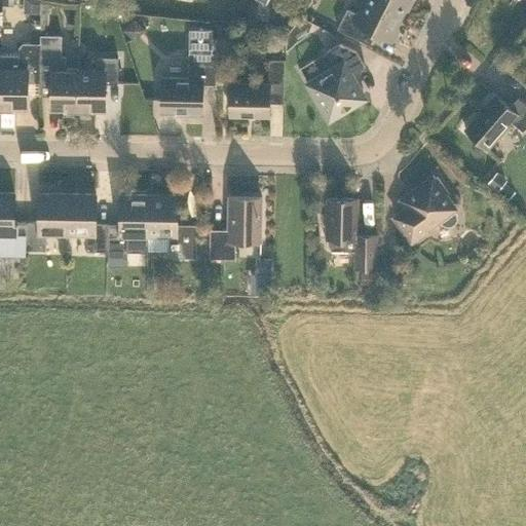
[(403,20),(413,0),(364,0),(364,1),(403,20)]
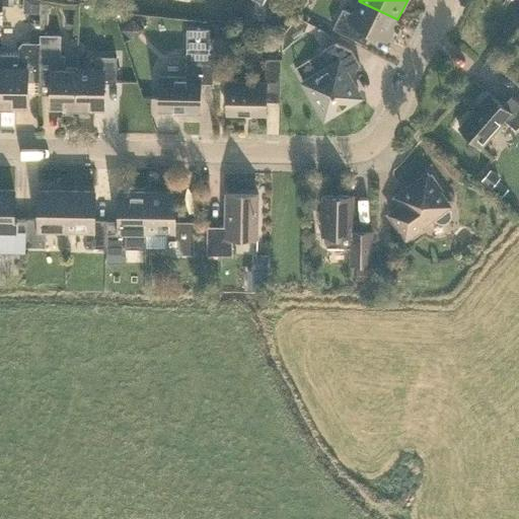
[(359,1),(354,13),(344,8),(334,28),(357,40),(363,28),(387,41),(397,19),(359,1)]
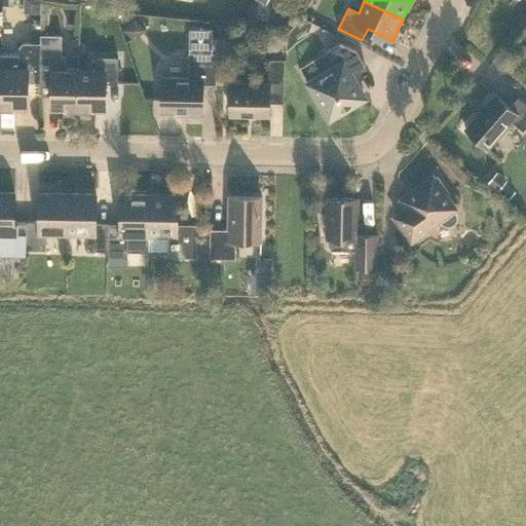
[(299,16),(295,25),(308,31),(311,23),(299,16)]
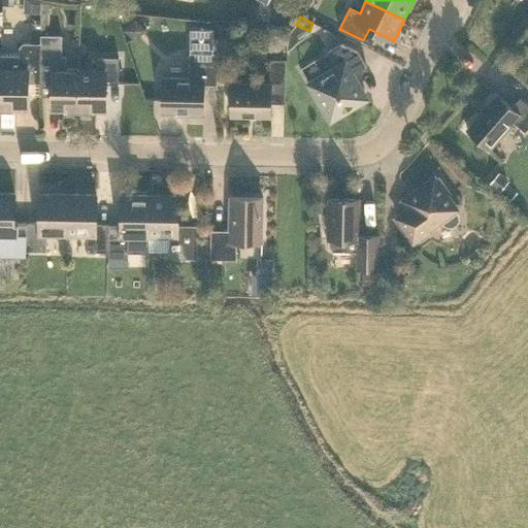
[(124,30),(135,40),(146,28),(135,18),(124,30)]
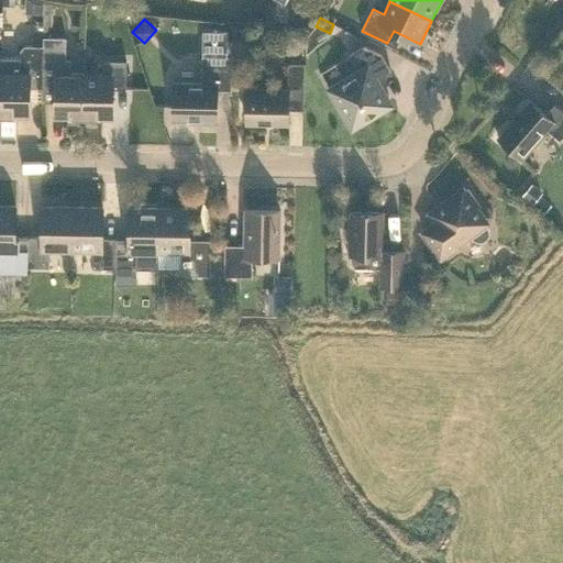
[(247,29),(233,29),(233,43),(247,43),(247,29)]
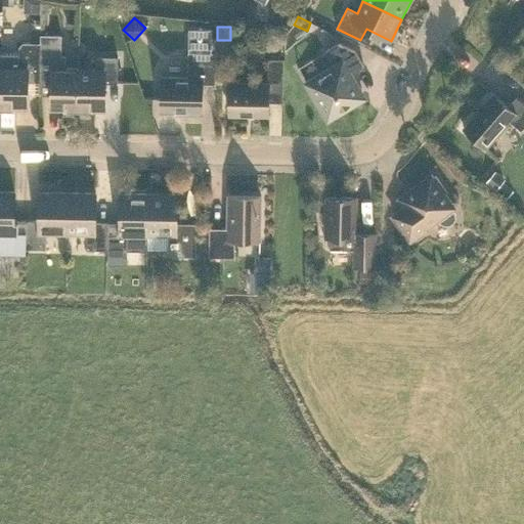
[(188,47),(211,48),(211,29),(189,29),(188,47)]
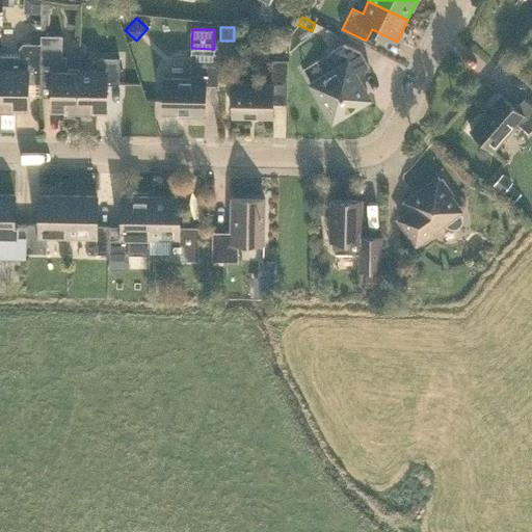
[(65,112),(80,112),(80,70),(68,70),(68,56),(62,56),(62,34),(42,34),(42,44),(42,83),(53,83),(53,110),(65,110),(65,112)]
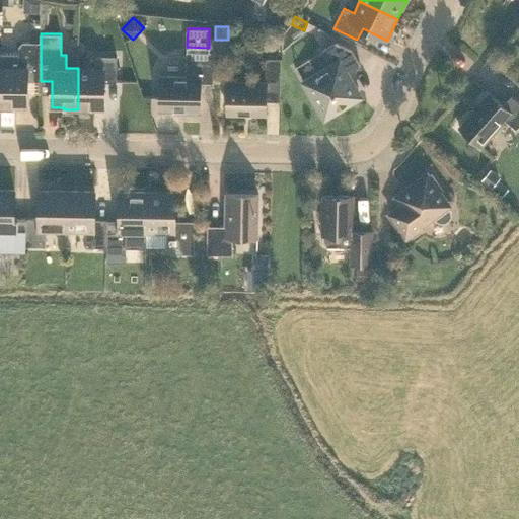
[(28,81),(41,81),(41,43),(23,43),(19,46),(19,67),(2,67),(1,108),(15,108),(15,106),(27,106),(28,81)]
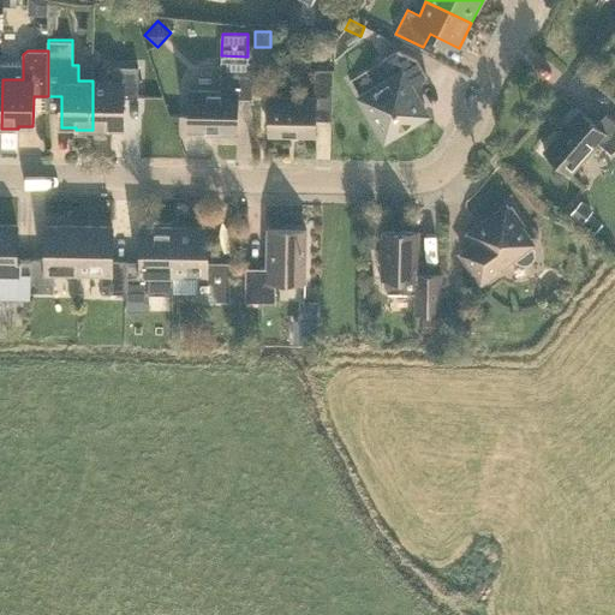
[(386,138),(428,114),(411,88),(428,78),(417,60),(398,51),(382,60),(394,78),(362,97),(386,138)]
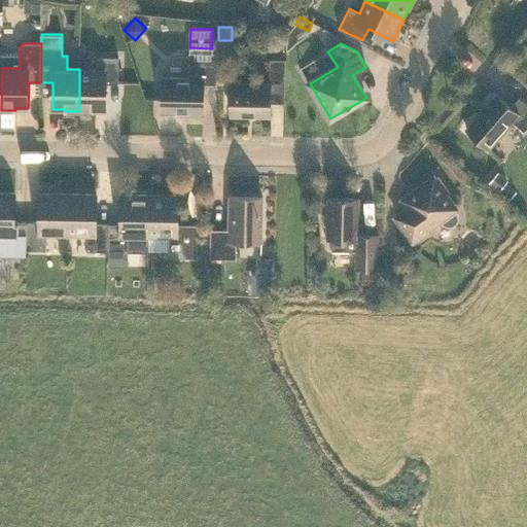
[(189,113),(204,113),(204,82),(217,82),(217,54),(190,53),(189,78),(163,78),(163,110),(187,111),(187,112),(188,112),(188,113),(189,113)]
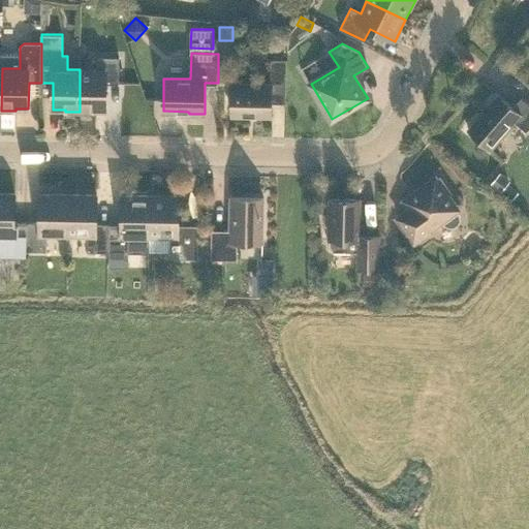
[(80,69),(80,112),(93,113),(93,111),(106,111),(106,84),(119,84),(120,58),(98,57),(97,69),(80,69)]
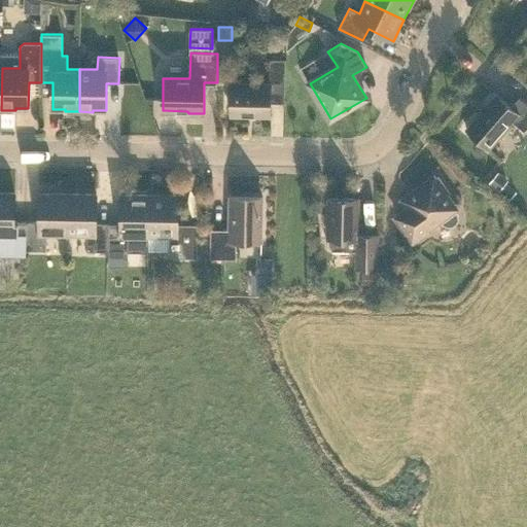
[(231,114),(271,114),(271,102),(284,103),(286,60),(271,60),(270,84),(232,83),(231,114)]
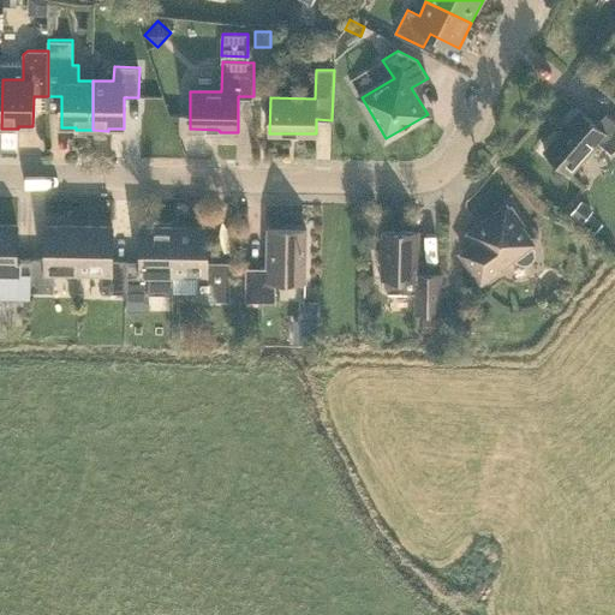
[(544,150),(571,174),(599,142),(613,153),(614,149),(614,120),(607,114),(597,125),(579,109),(567,124),(566,124),(557,133),(559,133),(544,150)]
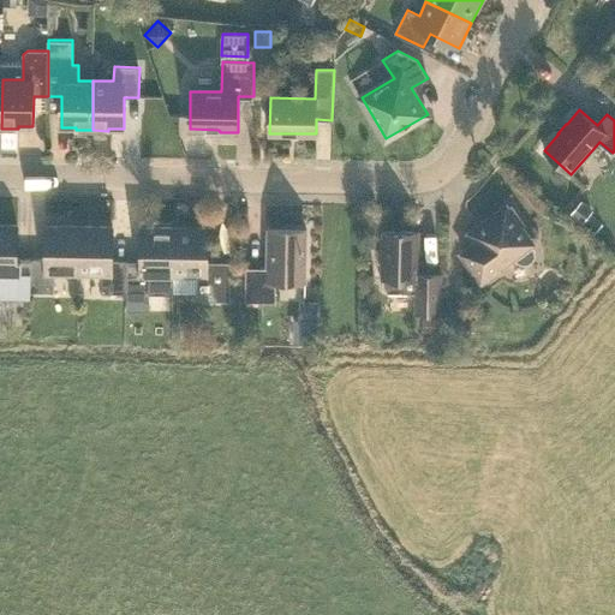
[(571,214),(581,224),(593,210),(581,201),(571,214)]
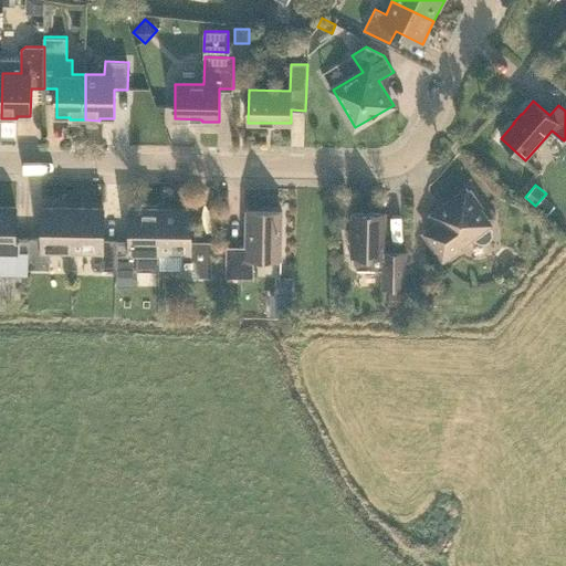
[(469,192),(467,189),(432,215),(439,223),(426,233),(447,262),(461,251),(458,248),(473,237),(477,240),(481,242),(486,242),(491,239),(493,234),(492,229),(489,226),(491,224),(480,209),(483,207),(471,190),(469,192)]
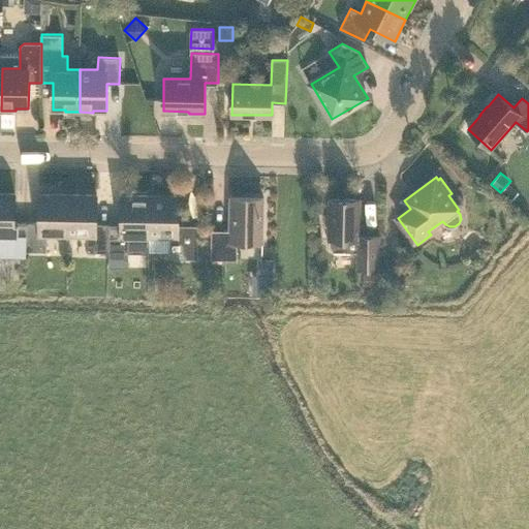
[(27,251),(27,222),(14,222),(16,193),(0,192),(0,256),(25,258),(26,251),(27,251)]
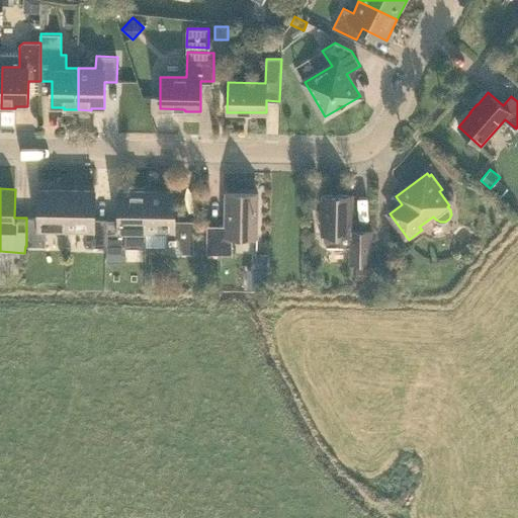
[(47,231),(67,232),(67,190),(38,190),(38,219),(26,218),(26,246),(47,246),(47,231)]
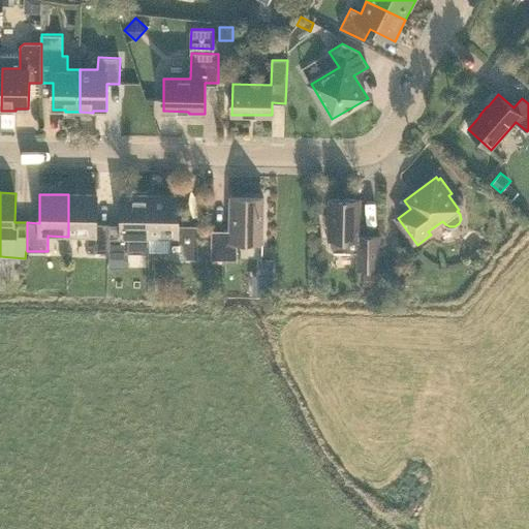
[(88,252),(109,252),(109,224),(96,224),(97,195),(68,194),(68,237),(89,237),(88,252)]
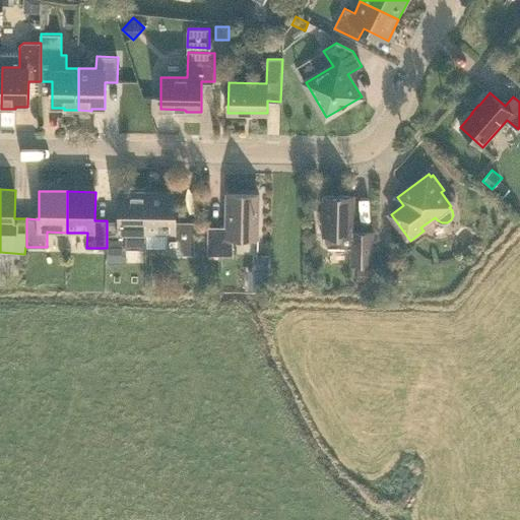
[(147,234),(148,192),(120,192),(119,220),(107,220),(107,248),(127,249),(127,233),(147,234)]
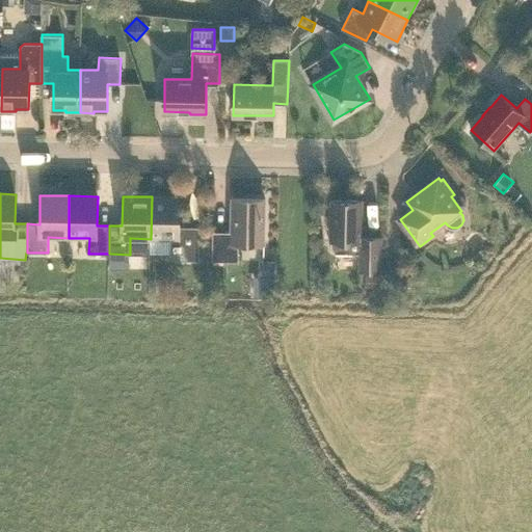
[(180,197),(152,196),(151,239),(171,239),(170,255),(179,255),(179,261),(200,261),(200,228),(192,228),(180,227),(180,197)]
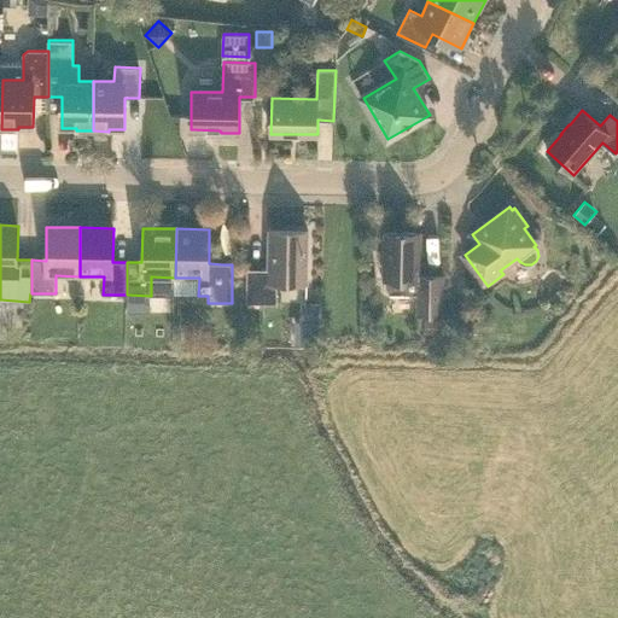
[(309,231),(270,231),(269,269),(248,269),(248,303),(278,303),(278,283),(308,283),(309,231)]
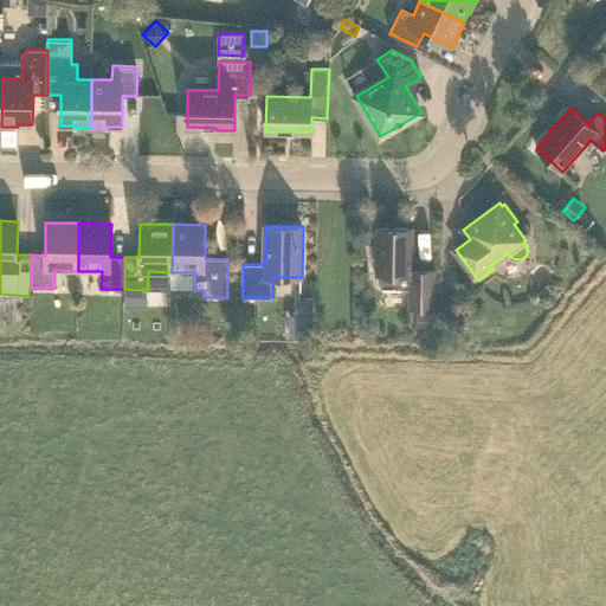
[(413,229),(378,227),(378,281),(382,289),(408,289),(407,308),(434,309),(436,272),(412,272),(413,229)]
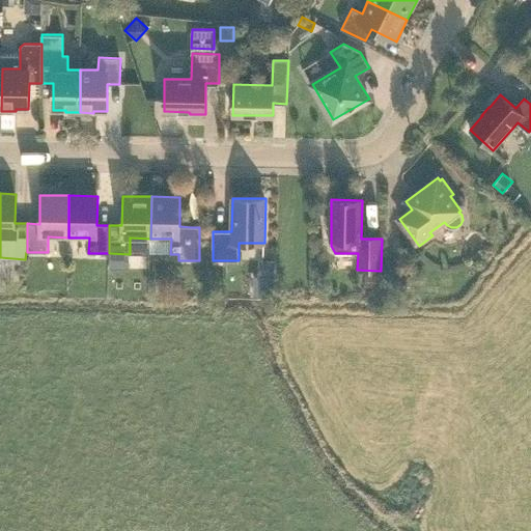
[(275,275),(275,260),(259,260),(259,275),(275,275)]
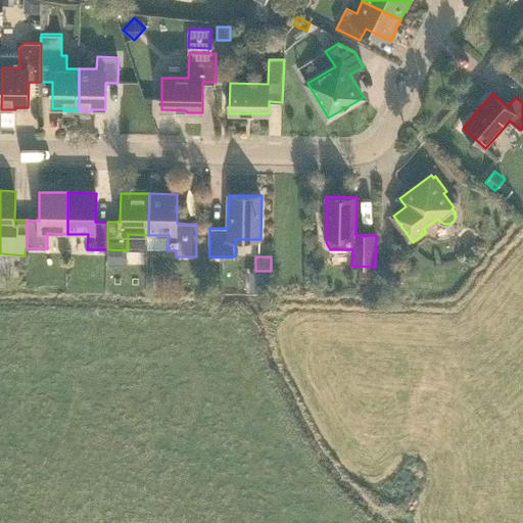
[(371,270),(360,270),(360,281),(371,282),(371,270)]
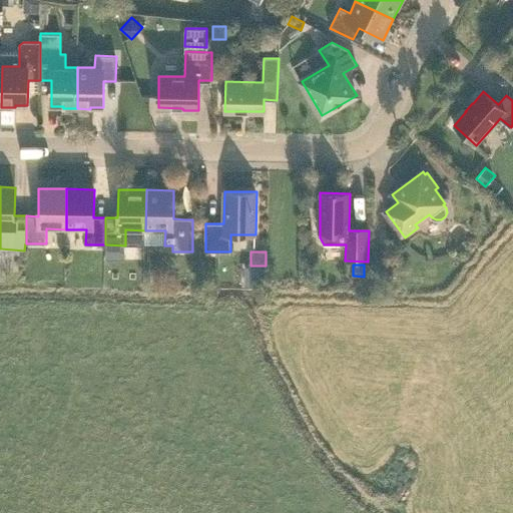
[(397,265),(385,265),(385,278),(397,278),(397,265)]
